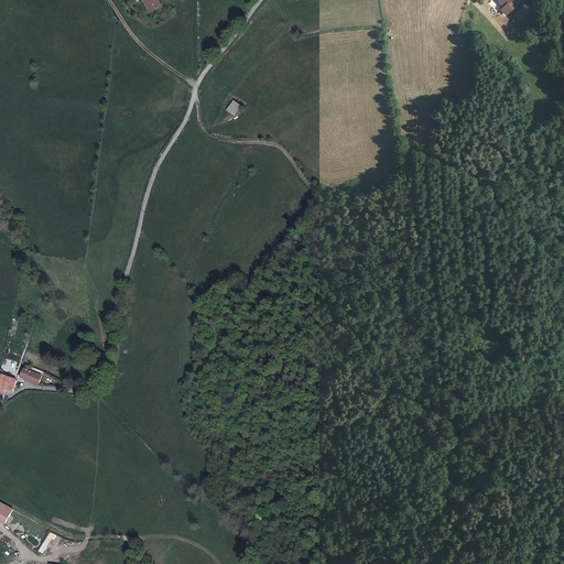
[(159,0),(144,0),(151,12),(162,7),(159,0)]
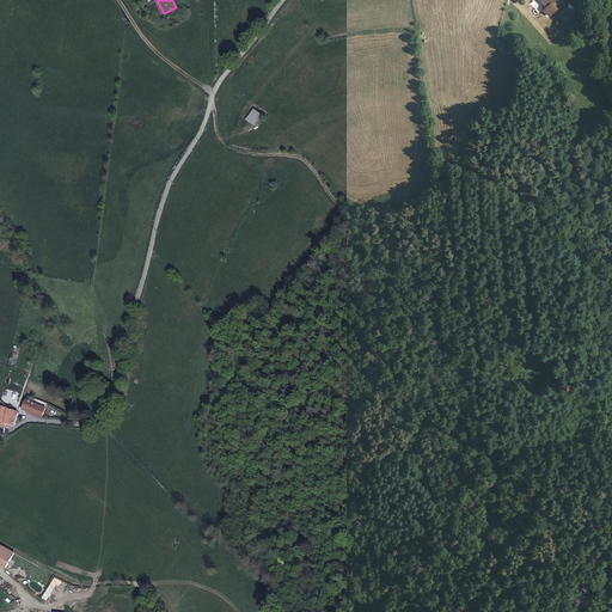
[(558,7),(563,0),(543,0),(549,5),(545,8),(551,14),(558,7)]
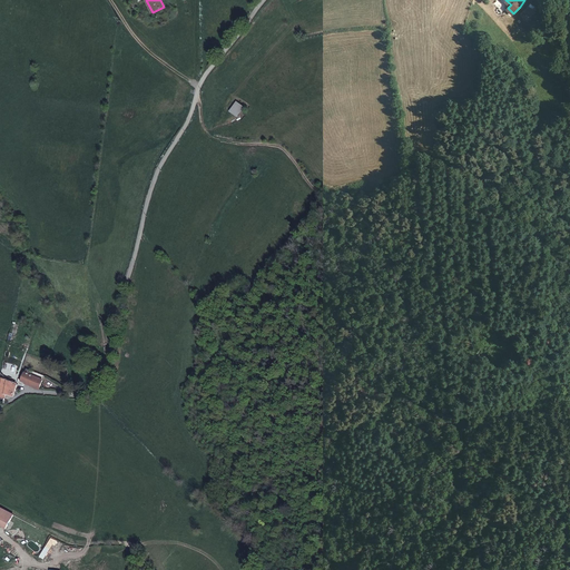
[(537,11),(529,3),(519,13),(526,21),(537,11)]
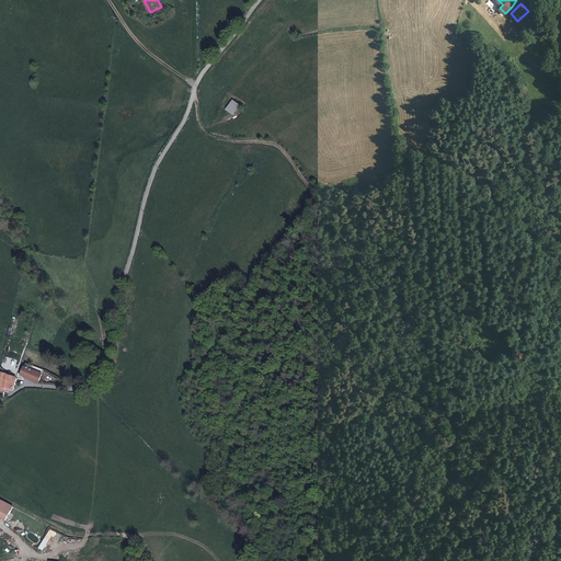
[(232,99),(226,110),(235,115),(241,104),(232,99)]
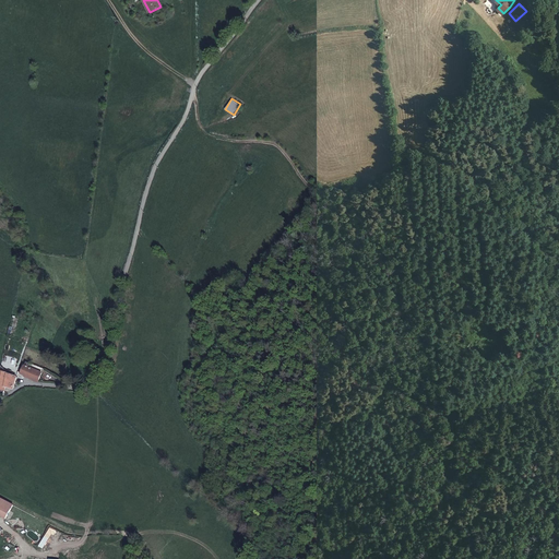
[(30,368),(43,373),(44,370),(31,365),(30,368)]
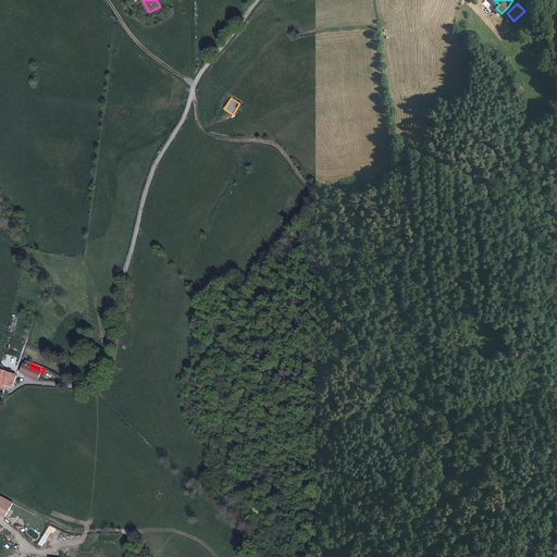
[(25,375),(38,381),(42,372),(29,367),(25,364),(22,372),(25,374),(25,375)]
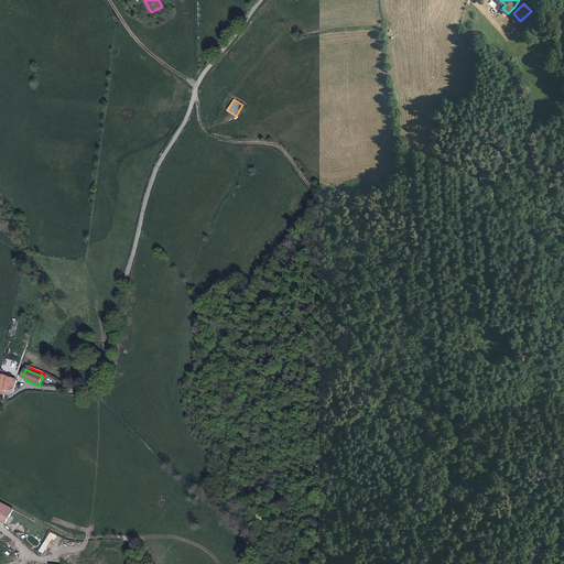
[(13,393),(17,380),(0,376),(0,389),(6,391),(13,393)]
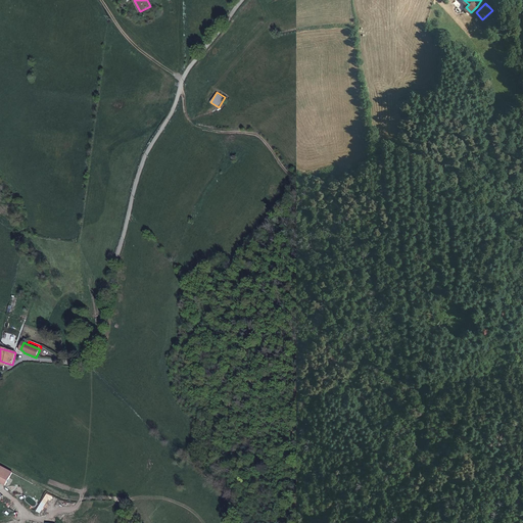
[(0,476),(8,481),(13,469),(0,462),(0,476)]
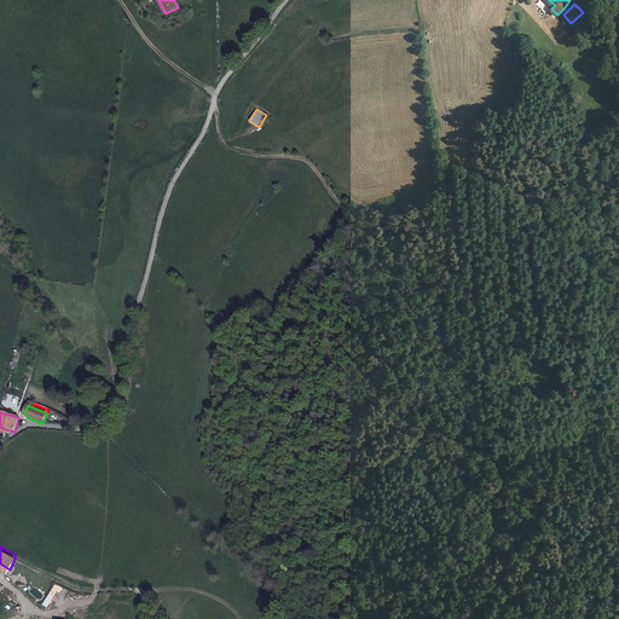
[(29,593),(39,600),(42,594),(33,586),(29,593)]
